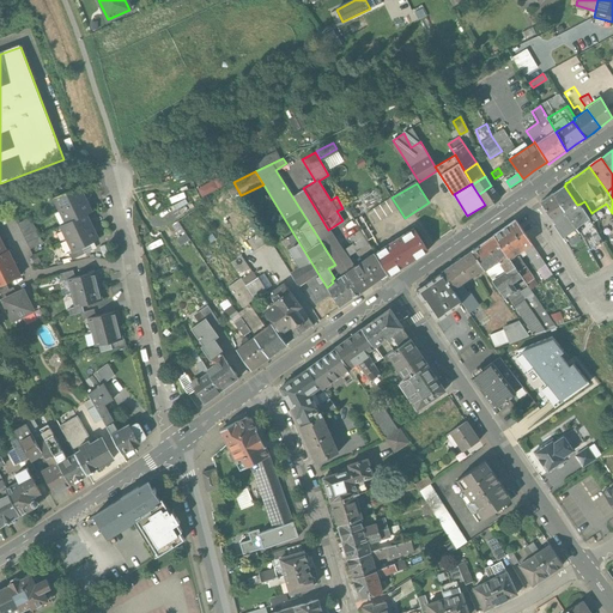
[(79,186),(54,198),(60,211),(85,199),(79,186)]
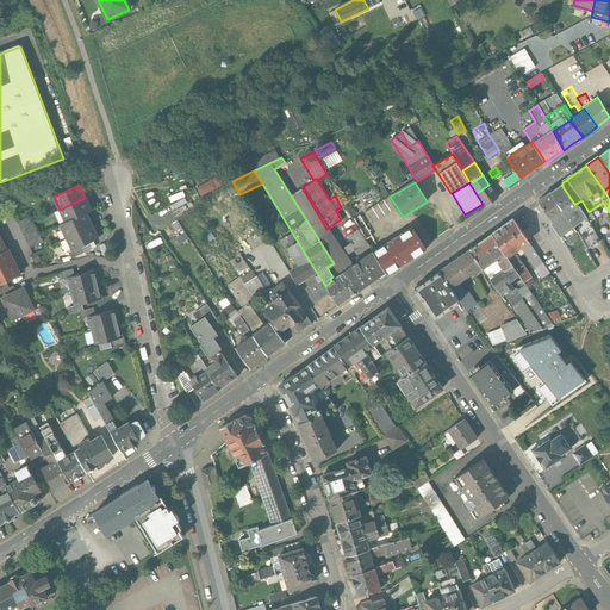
[(477,193),(486,206),(492,203),(498,198),(489,185),(477,193)]
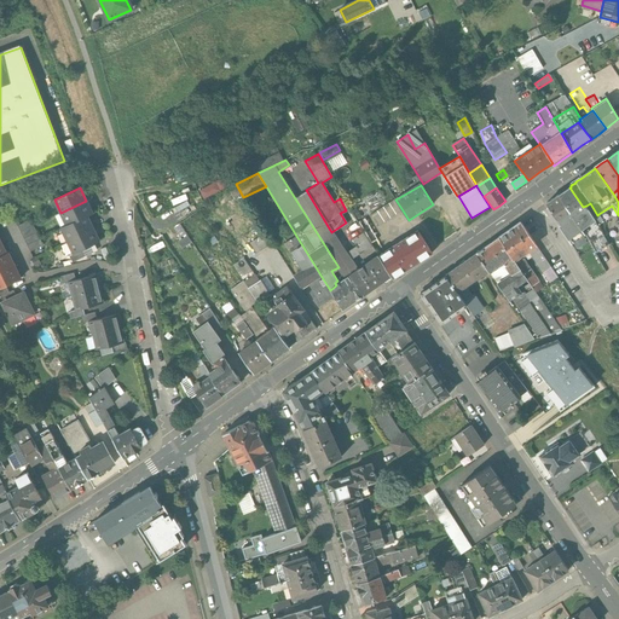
[(599,225),(586,206),(583,207),(570,187),(565,191),(559,196),(585,235),(585,236),(595,253),(602,249),(609,244),(600,227),(599,225)]
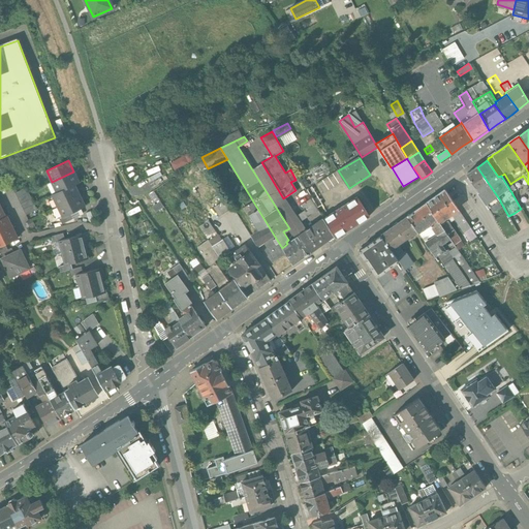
[(477,167),(473,169),(467,175),(478,191),(476,193),(488,209),(500,200),(477,167)]
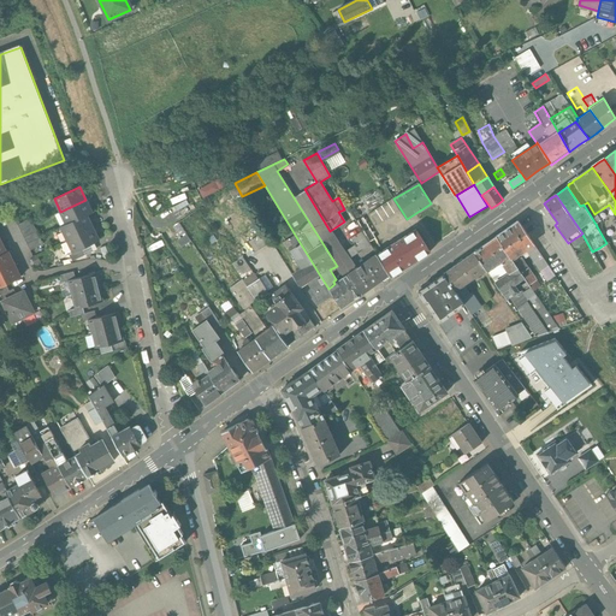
[(363,217),(353,196),(343,201),(354,223),(361,231),(362,234),(362,235),(369,230),(363,218),(363,217)]
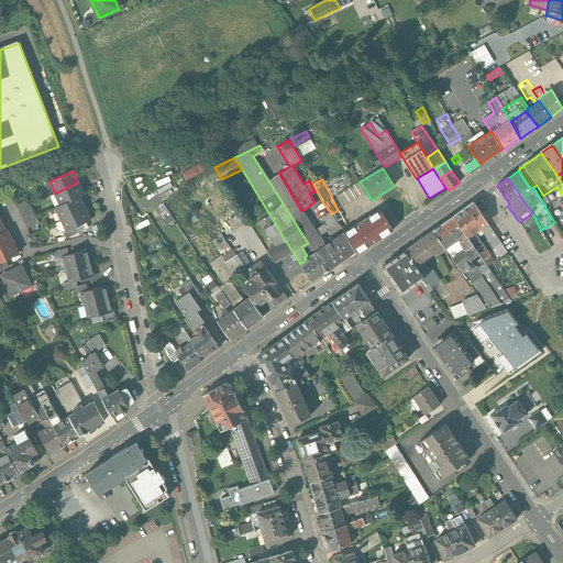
[(360,181),(338,196),(344,206),(366,191),(360,181)]
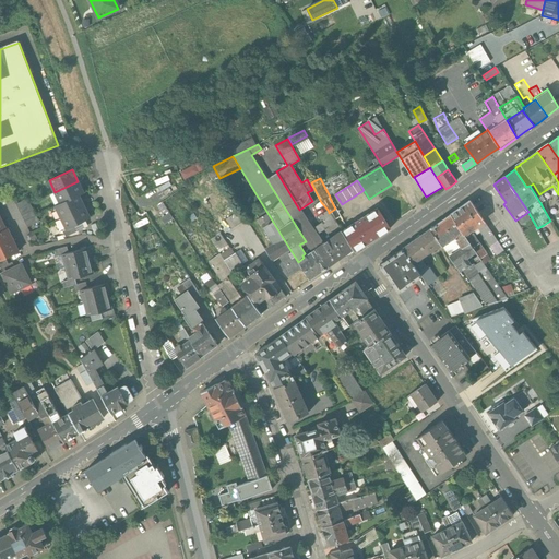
[(78,181),(55,192),(60,203),(61,204),(79,195),(83,193),(78,181)]
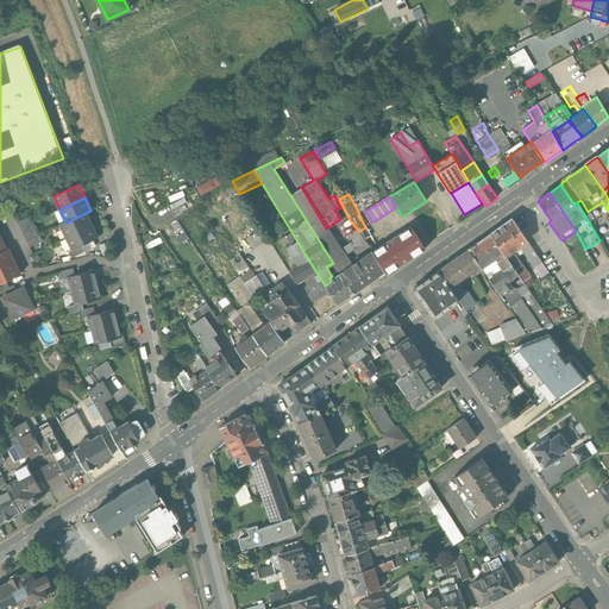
[(589,211),(588,212),(581,200),(577,202),(589,221),(594,218),(589,211)]
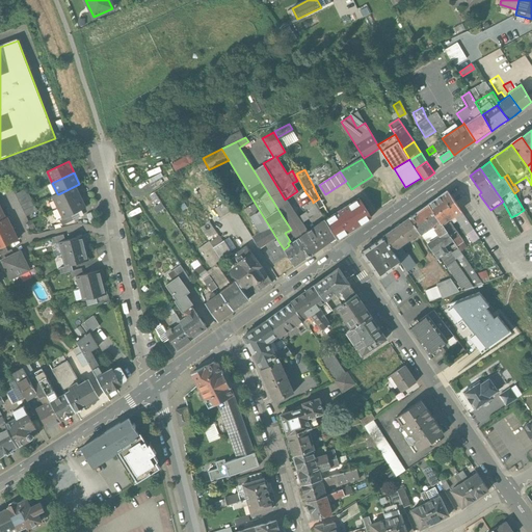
[(75,186),(58,194),(57,193),(53,195),(58,207),(80,196),(75,186)]
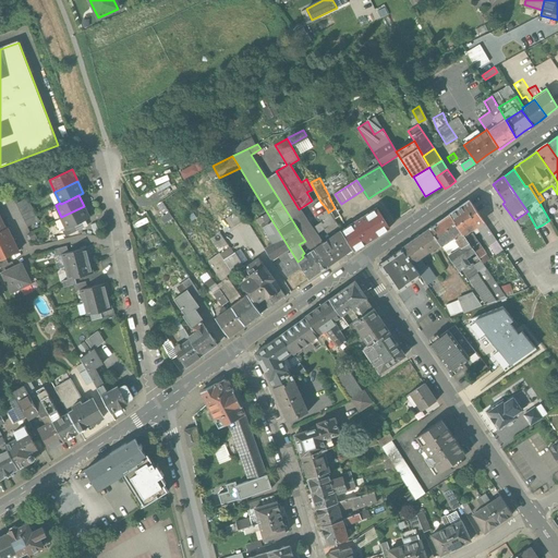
[(27,198),(16,204),(19,209),(31,204),(27,198)]
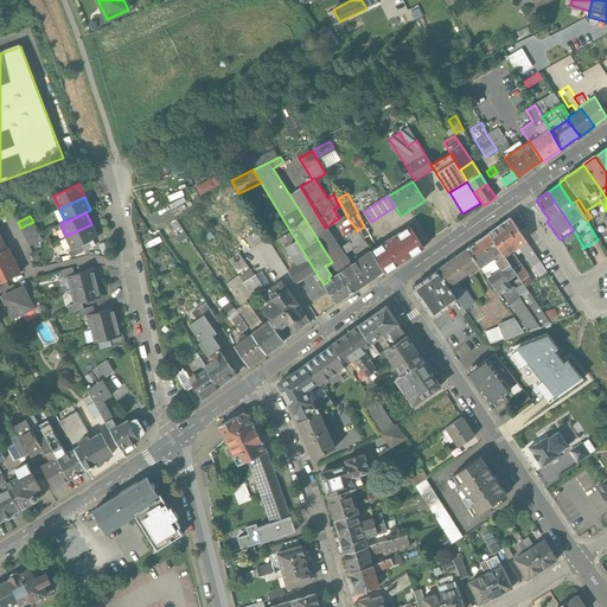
[(499,227),(490,234),(517,274),(521,280),(529,275),(512,250),(526,242),(511,218),(499,227)]
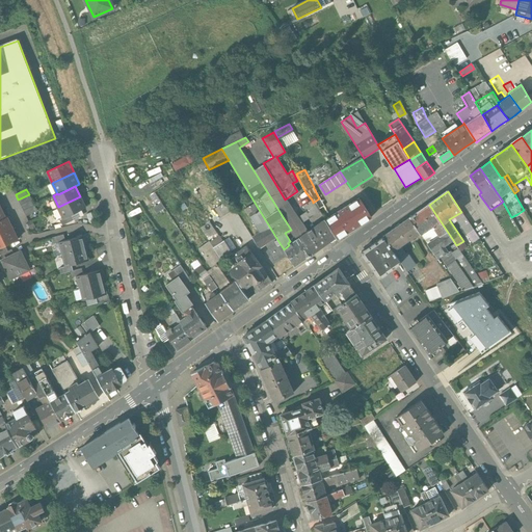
[(531,192),(522,198),(526,205),(531,201),(531,192)]
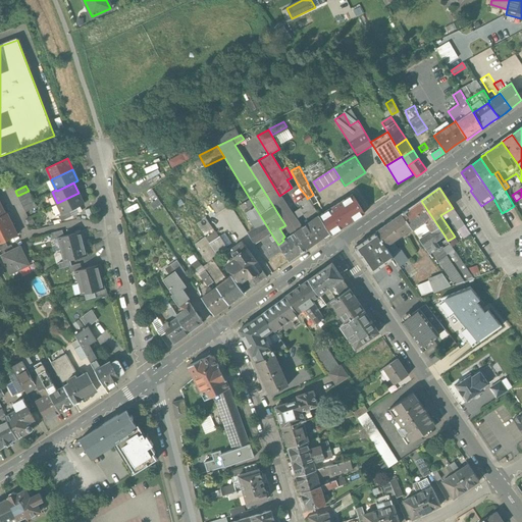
[(29,191),(17,196),(20,202),(32,196),(29,191)]
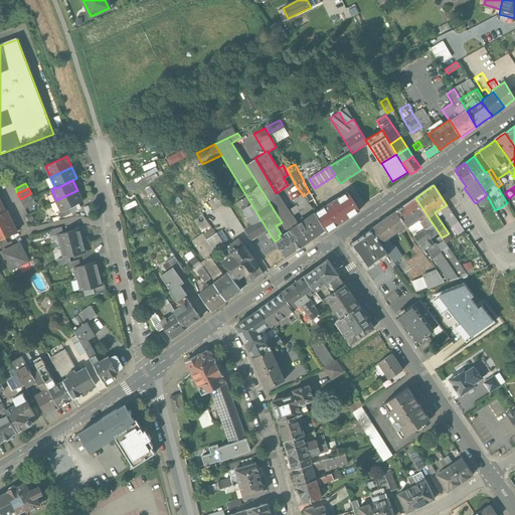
[(77,190),(56,200),(61,211),(68,208),(82,201),(77,190)]
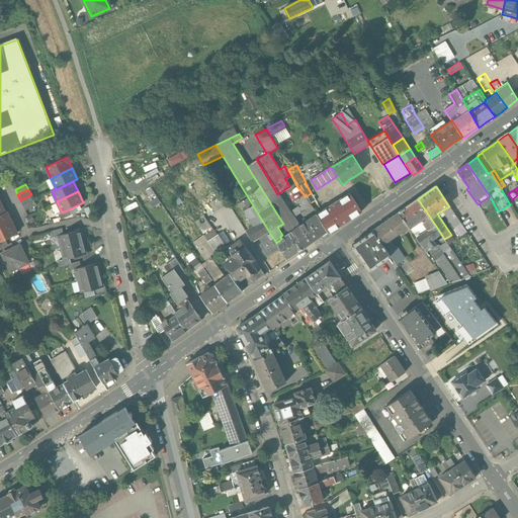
[(320,212),(317,214),(327,231),(329,233),(345,223),(361,212),(349,193),(320,212)]
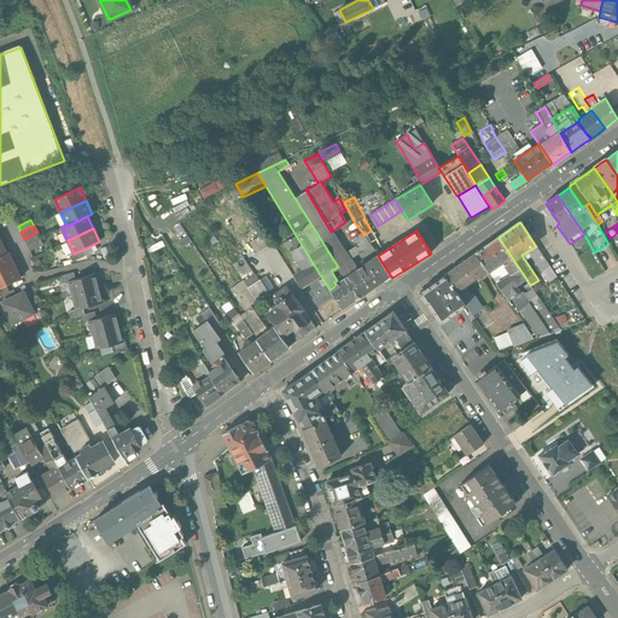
[(38,232),(24,239),(27,245),(40,239),(38,232)]
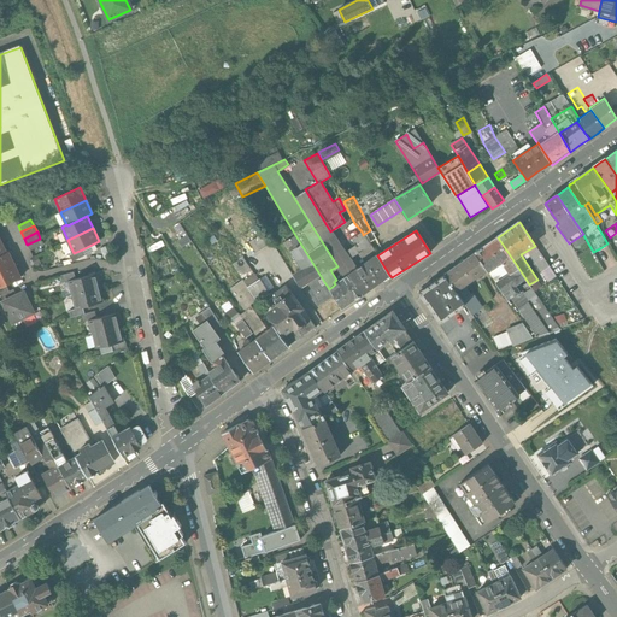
[(362,231),(351,239),(354,245),(345,252),(357,269),(376,256),(368,241),(363,235),(363,234),(362,231)]
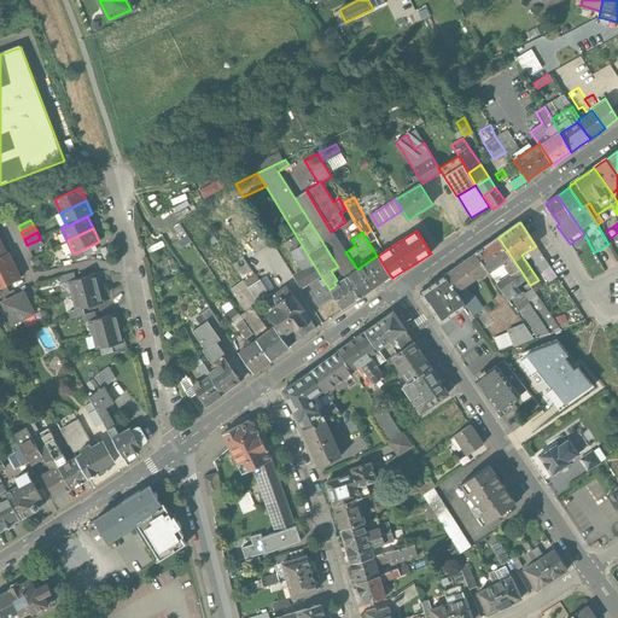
[(266,233),(250,244),(256,254),(272,244),(266,233)]
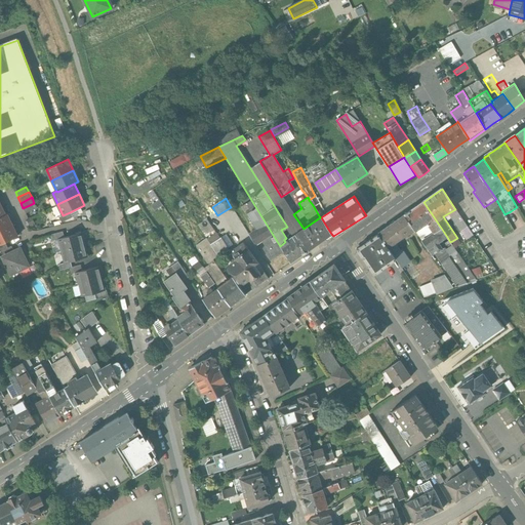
[(273,235),(251,200),(247,204),(250,209),(246,212),(257,230),(249,235),(255,246),(263,241),(273,235)]
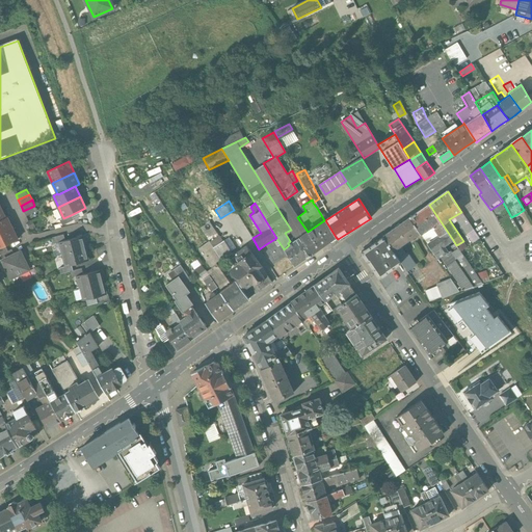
[(327,211),(322,205),(317,208),(324,220),(325,220),(328,218),(327,216),(326,212),(327,211)]
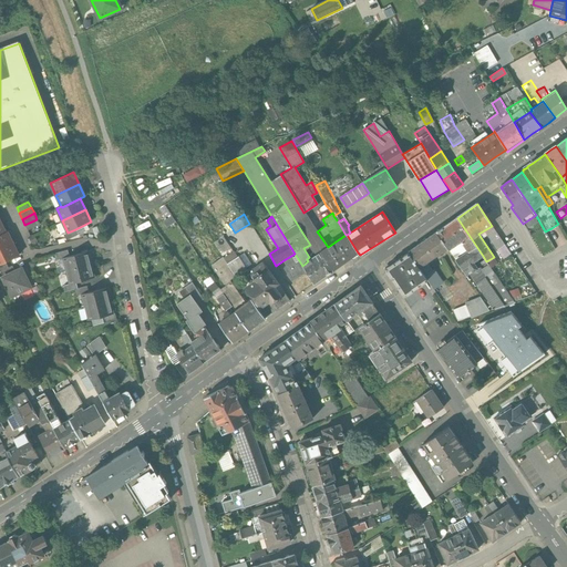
[(483,256),(457,218),(446,225),(436,233),(446,247),(462,269),(467,266),(471,272),(480,266),(481,266),(476,259),(483,256)]
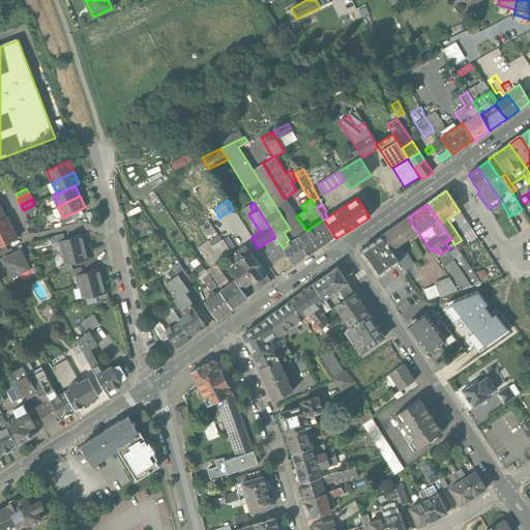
[(34,205),(23,210),(26,215),(37,210),(34,205)]
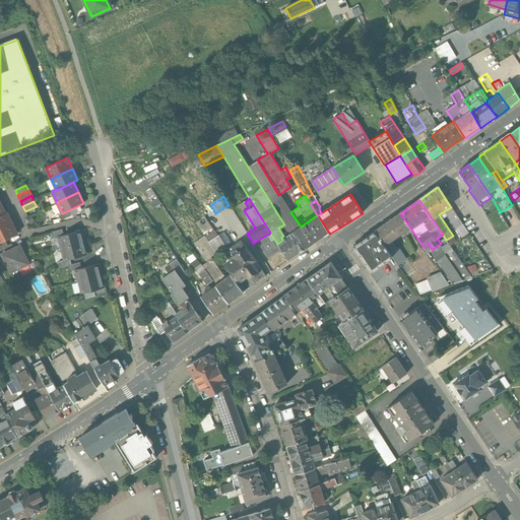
[(62,213),(58,215),(61,220),(72,215),(69,210),(62,213)]
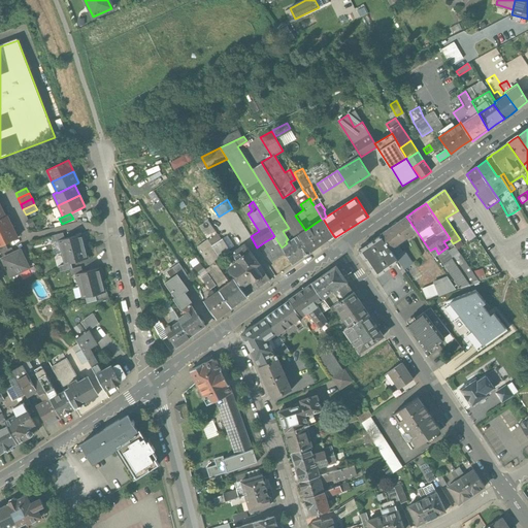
[(5,217),(0,219),(0,232),(12,227),(7,216),(5,217)]
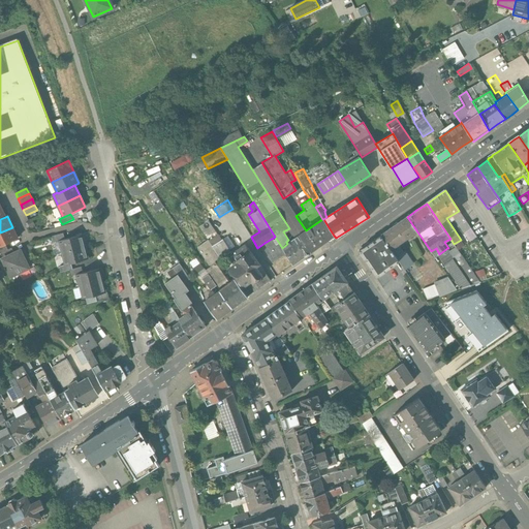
[(395,225),(381,236),(399,261),(404,269),(411,263),(407,256),(406,257),(399,246),(397,248),(395,246),(416,230),(407,217),(395,225)]
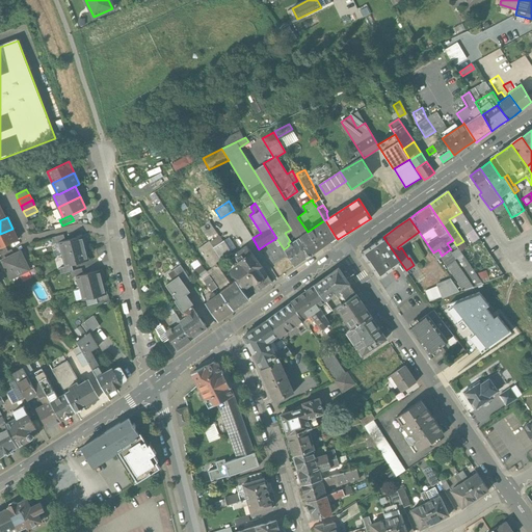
[(308,232),(301,236),(314,254),(323,246),(336,237),(325,220),(324,220),(308,232)]
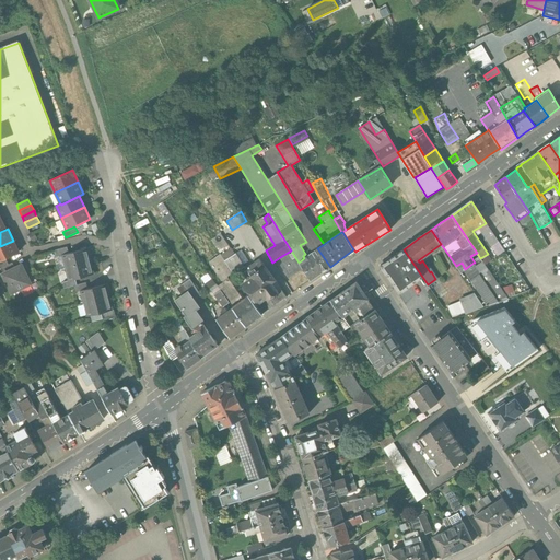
[(231,248),(221,234),(211,241),(221,255),(231,249),(231,248)]
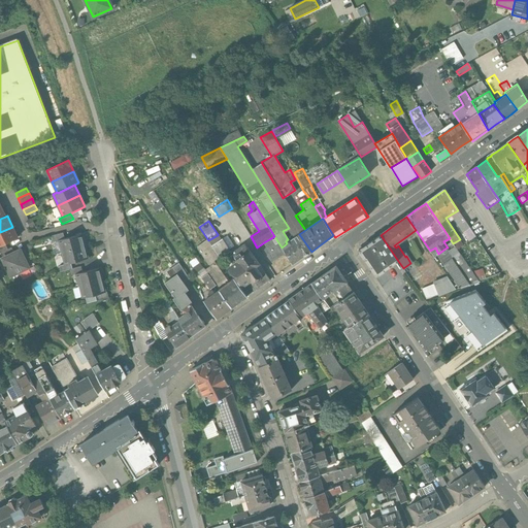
[(12,227),(0,232),(0,246),(5,244),(18,238),(12,227)]
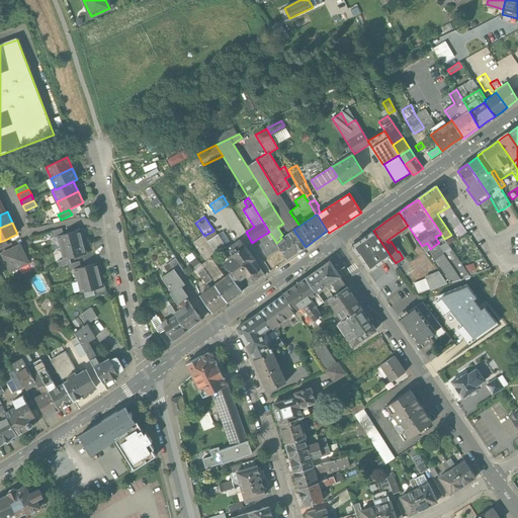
[(62,229),(51,232),(52,238),(58,236),(64,235),(62,229)]
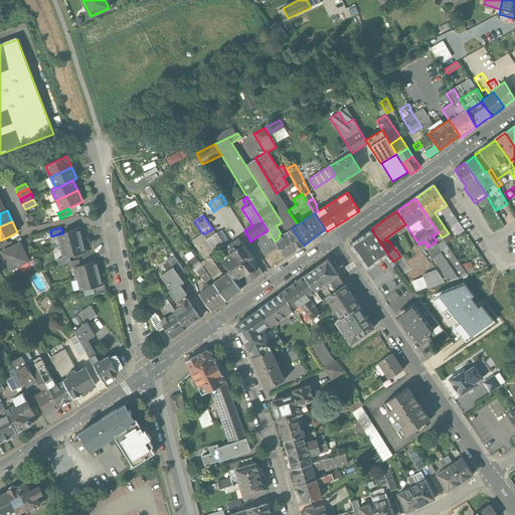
[(63,233),(57,234),(60,246),(82,240),(79,228),(63,233)]
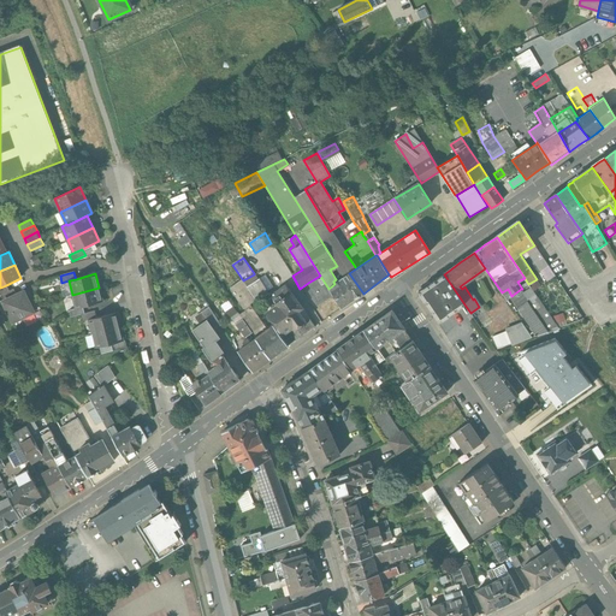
[(335,284),(329,289),(333,296),(342,308),(353,301),(363,294),(349,273),(335,284)]
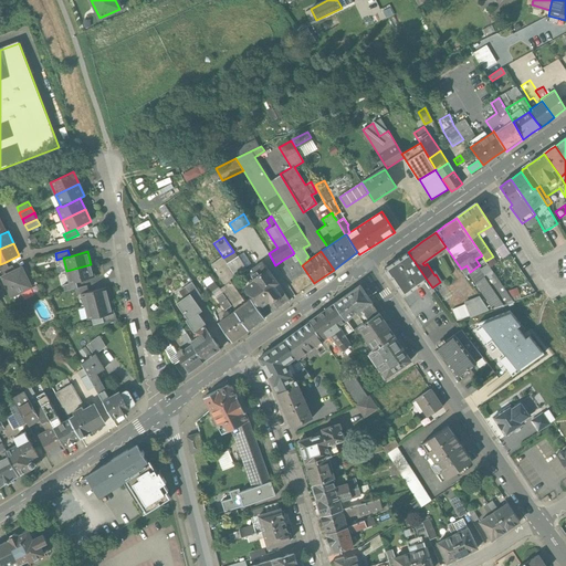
[(237,258),(233,252),(223,258),(236,276),(236,278),(248,270),(239,257),(237,258)]
